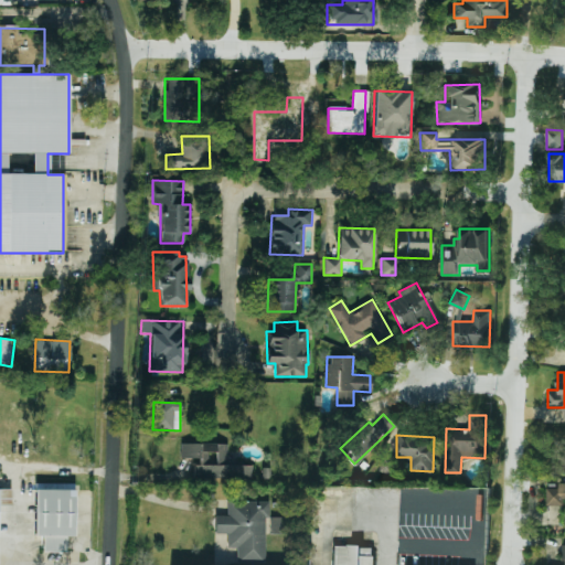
[(227,444),(181,444),(181,460),(193,460),(194,479),(251,479),(251,465),(227,466),(227,444)]
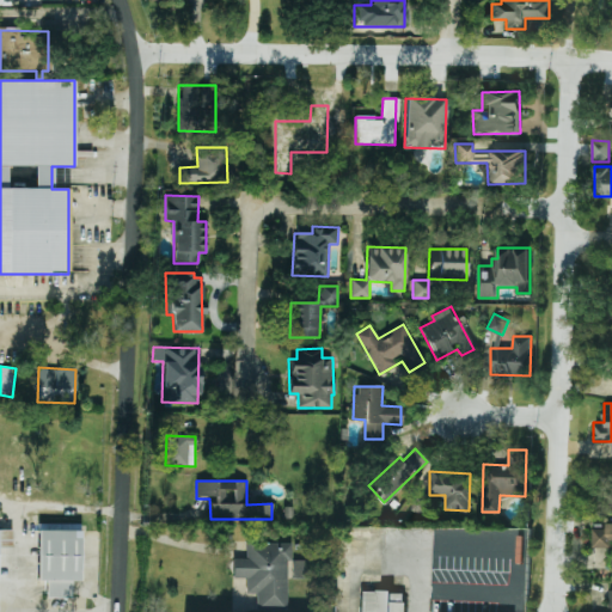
[(611,570),(611,522),(604,522),(604,528),(592,528),(592,546),(611,546),(611,555),(611,570)]
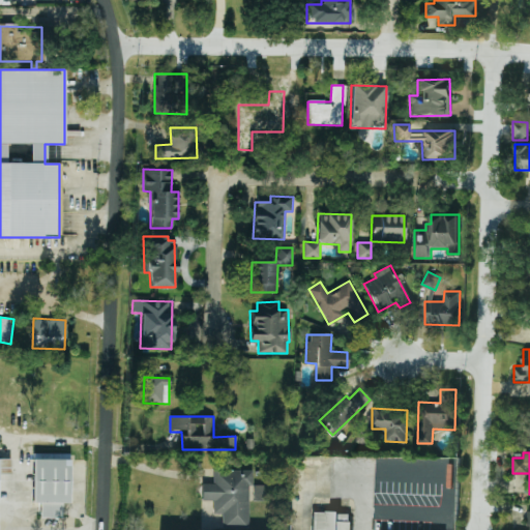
[(0,474),(9,474),(10,460),(0,459),(0,474)]
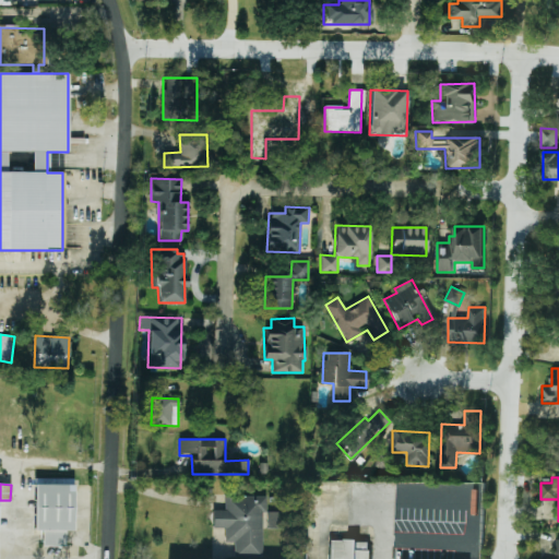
[(34,531),(42,531),(42,546),(66,546),(66,532),(72,532),(73,485),(35,484),(34,531)]
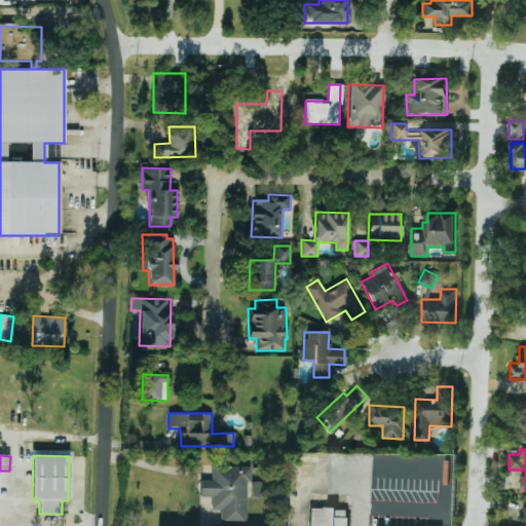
[(247,524),(247,482),(251,482),(251,466),(211,466),(211,480),(199,480),(199,496),(211,496),(211,510),(220,510),(220,524),(247,524)]
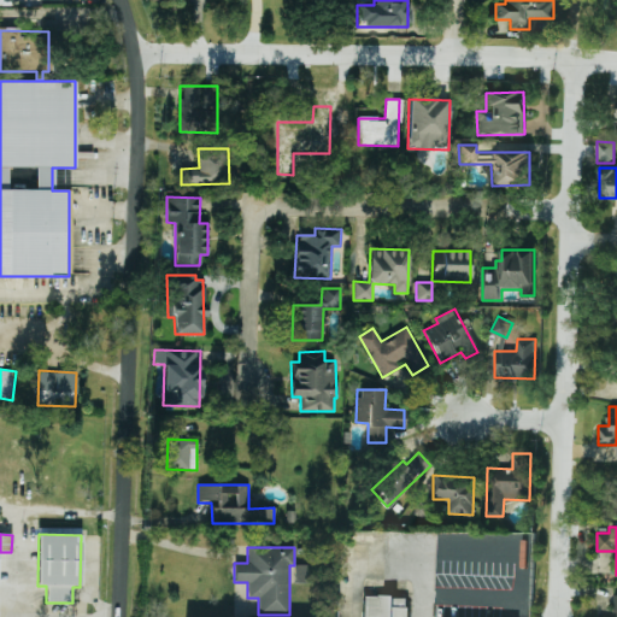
[(616,616),(616,594),(615,594),(613,616),(594,616),(593,616),(616,616)]
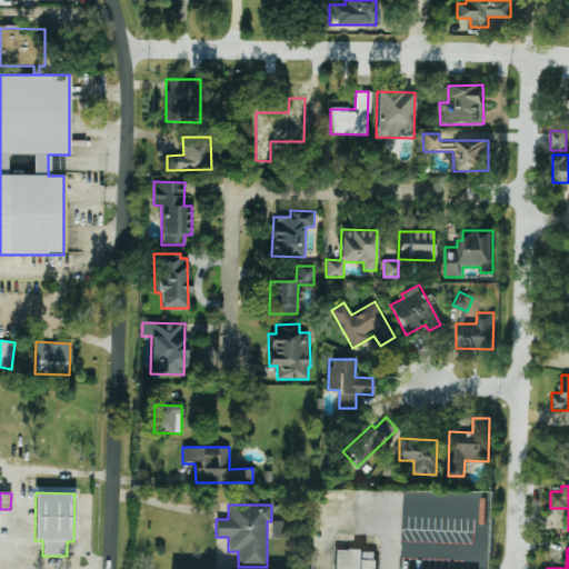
[(377,568),(378,550),(336,549),(335,568),(377,568)]
